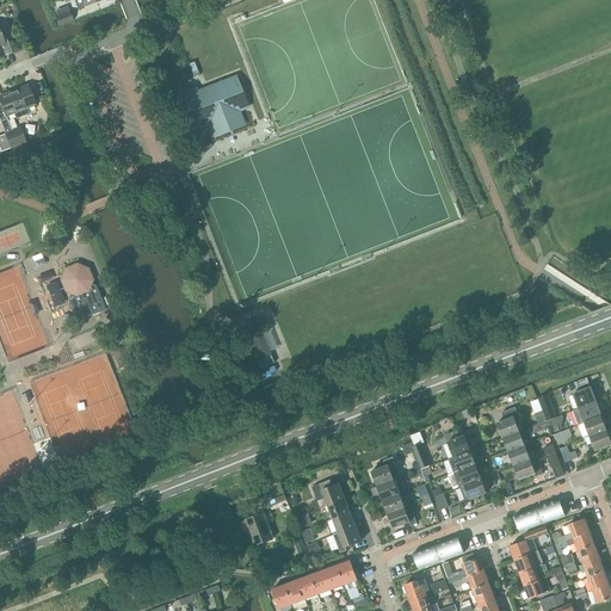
[(71,12),(55,18),(59,26),(74,20),(71,12)]
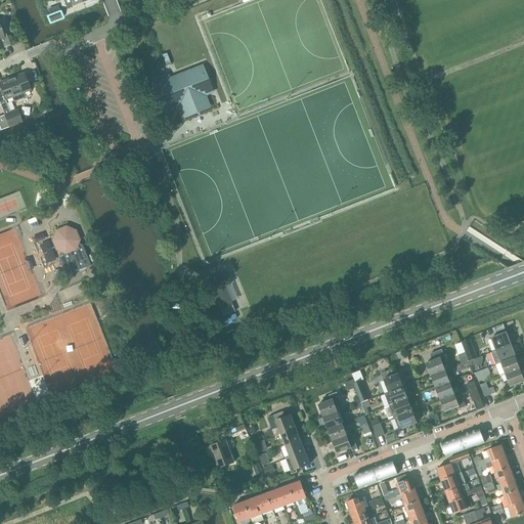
[(0,49),(10,45),(6,34),(3,33),(4,30),(2,24),(0,22),(0,49)]
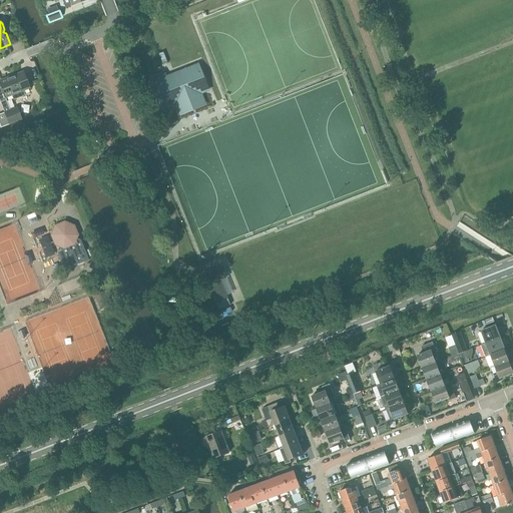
[(152,80),(148,82),(159,110),(175,104),(201,94),(209,91),(198,63),(166,75),(164,71),(150,77),(152,80)]
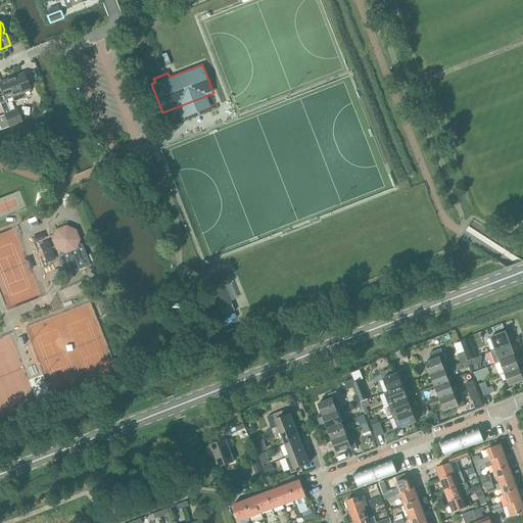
[(0,86),(1,89),(0,89),(0,103),(0,104),(4,115),(9,127),(22,122),(17,109),(10,112),(6,102),(5,100),(11,97),(13,102),(26,98),(24,93),(31,90),(24,74),(0,82),(0,86)]
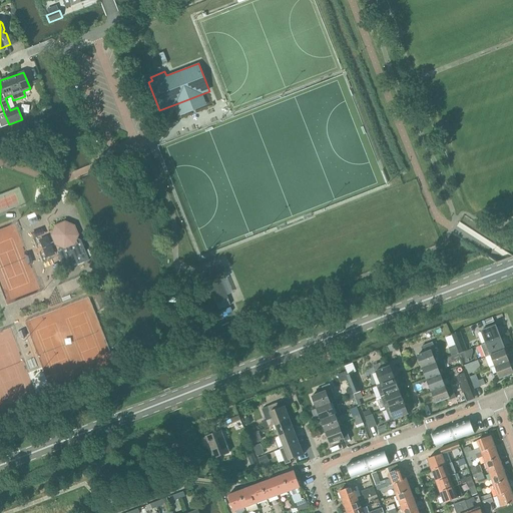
[(4,113),(0,114),(0,125),(1,127),(9,124),(4,113)]
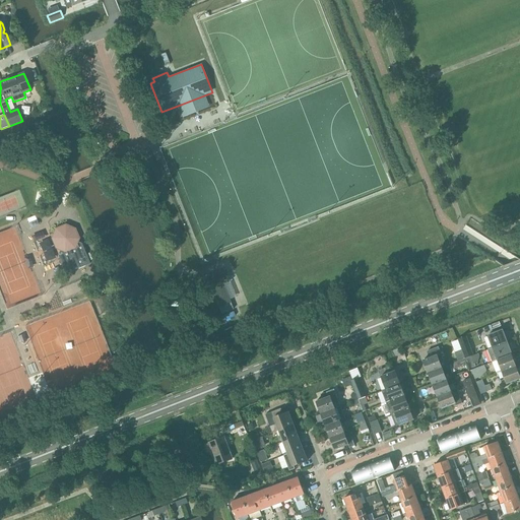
[(55,229),(53,234),(58,236),(62,246),(58,256),(65,274),(90,264),(81,244),(78,242),(79,239),(75,229),(65,224),(55,229)]
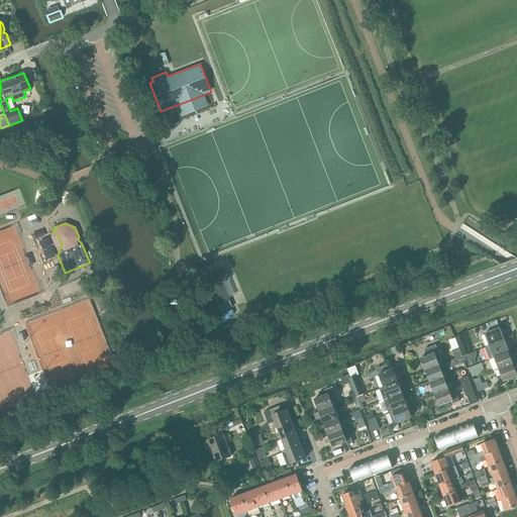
[(220,313),(232,308),(222,283),(229,280),(224,269),(206,276),(220,313)]
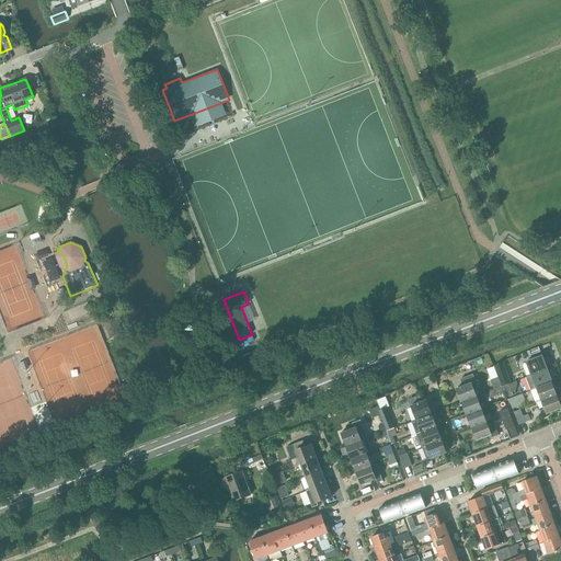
[(110,339),(119,334),(113,319),(104,323),(110,339)]
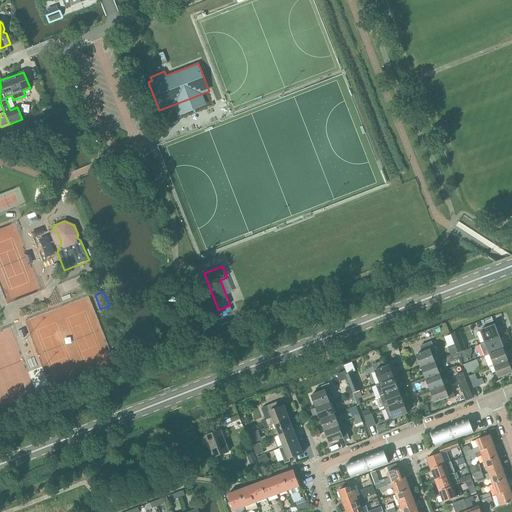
[(486,342),(499,337),(494,325),(481,330),(486,342)]
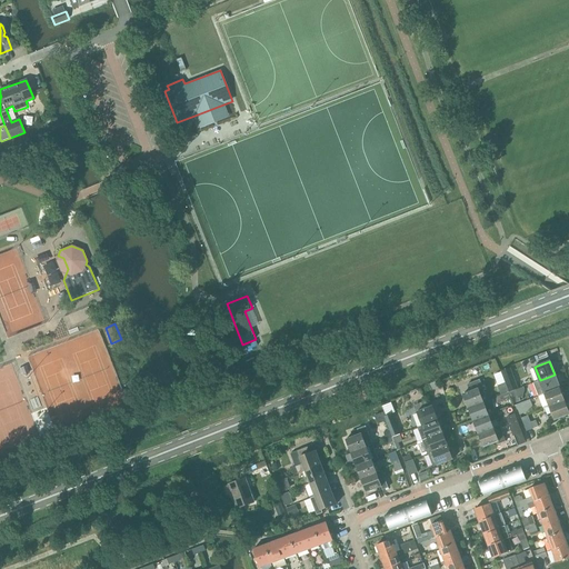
[(23,376),(29,373),(27,366),(20,368),(23,376)]
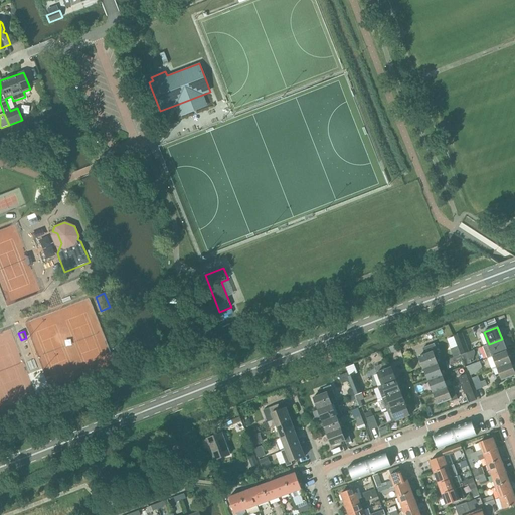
[(462,333),(454,336),(461,355),(469,352),(462,333)]
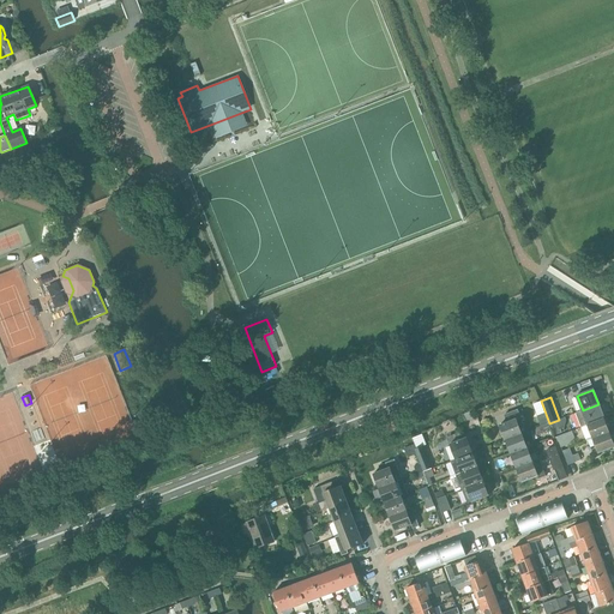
[(581,428),(589,425),(605,419),(599,404),(583,410),(576,414),(581,428)]
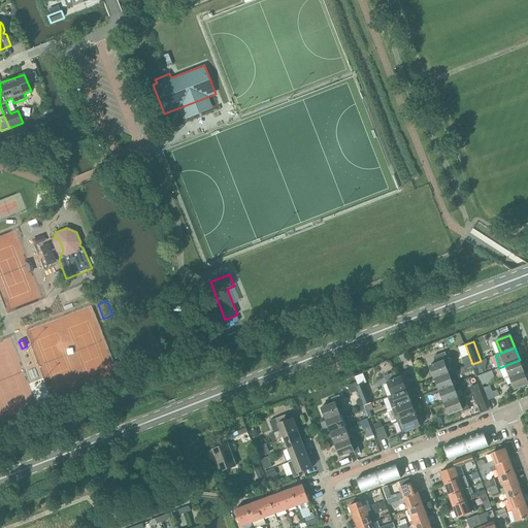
[(430,366),(435,378),(449,373),(453,372),(446,353),(434,357),(437,363),(430,366)]
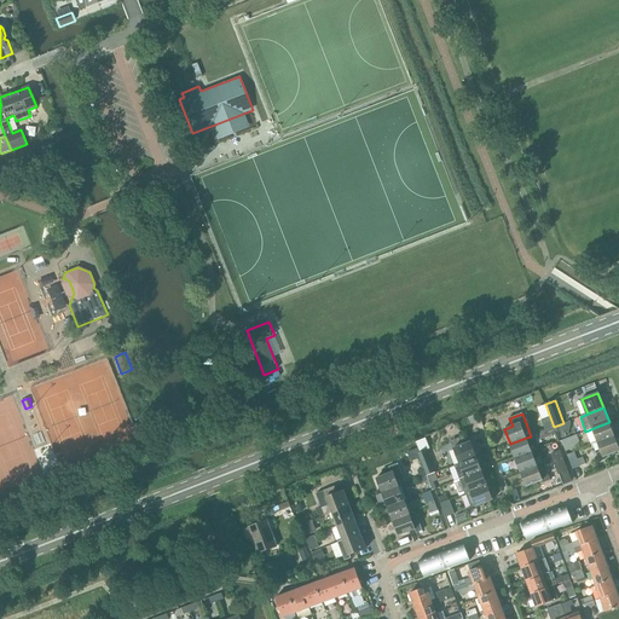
[(549,417),(542,420),(545,429),(553,427),(549,417)]
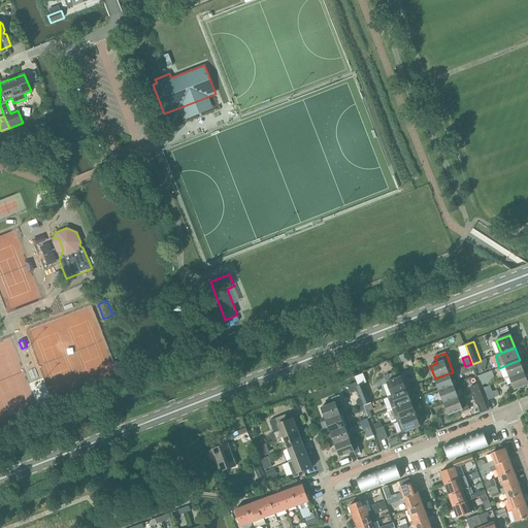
[(510,377),(524,372),(520,360),(506,365),(510,377)]
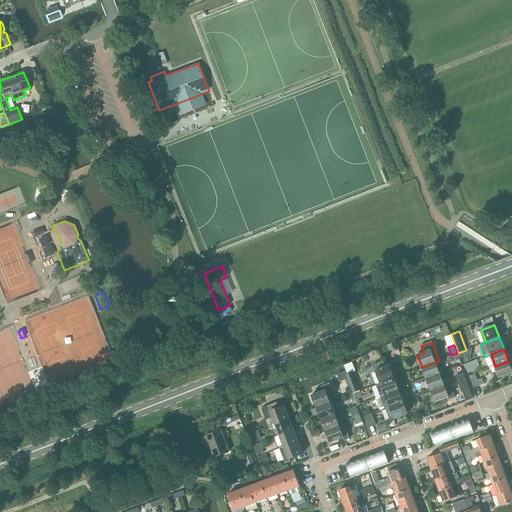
[(465,351),(458,353),(460,358),(462,364),(469,361),(465,351)]
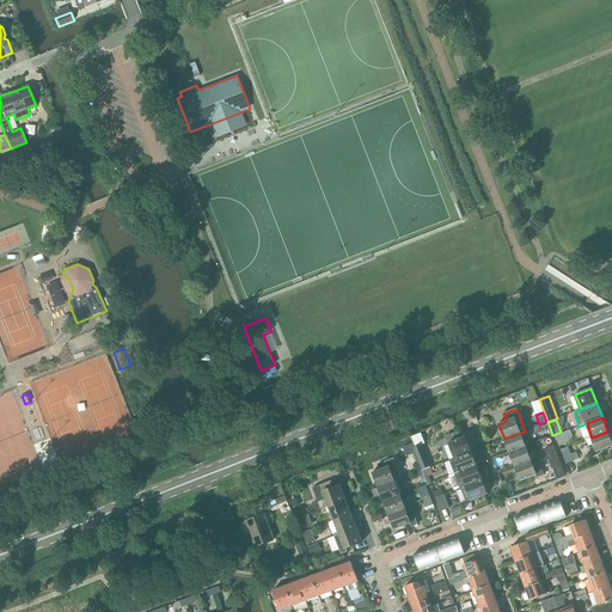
[(458,430),(446,435),(450,444),(456,458),(471,452),(465,438),(460,439),(458,430)]
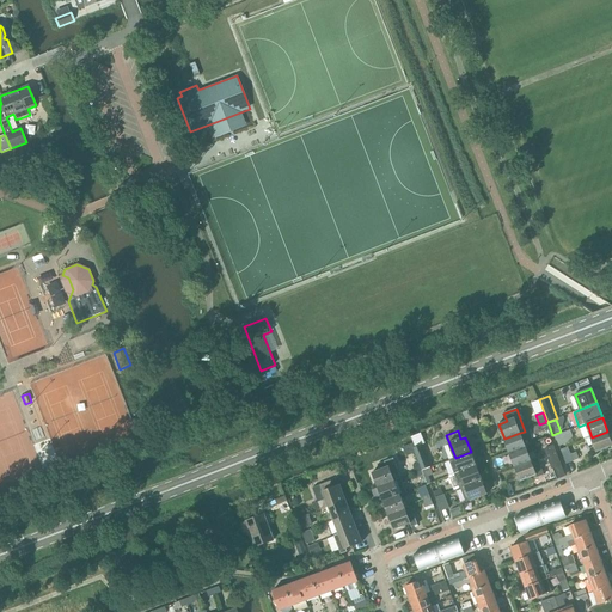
[(520,433),(505,439),(510,453),(526,447),(531,445),(526,430),(525,432),(520,433)]
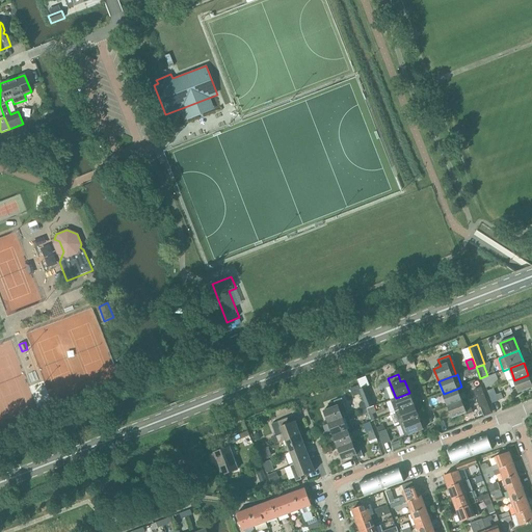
[(531,388),(531,384),(528,375),(514,380),(520,393),(531,388)]
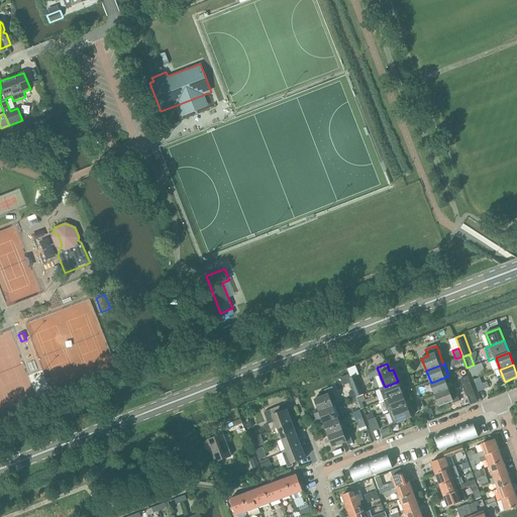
[(476,366),(470,368),(470,369),(473,377),(479,375),(476,366)]
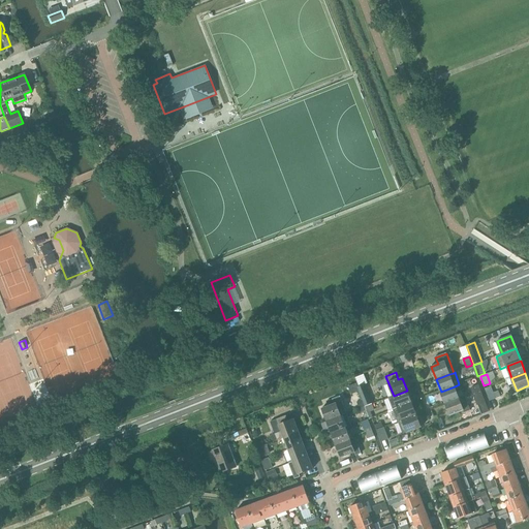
[(365,384),(358,387),(363,400),(365,407),(372,404),(365,384)]
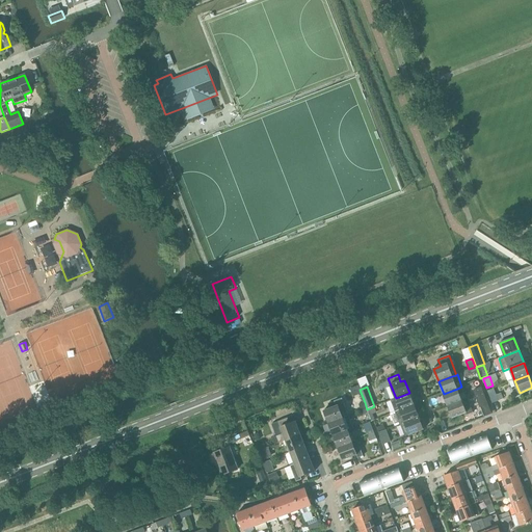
[(461,400),(457,389),(444,394),(448,405),(461,400)]
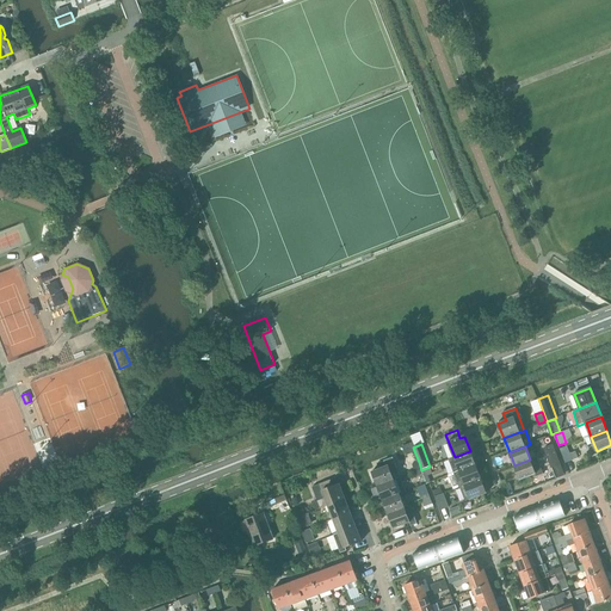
[(566,463),(573,461),(567,446),(560,449),(566,463)]
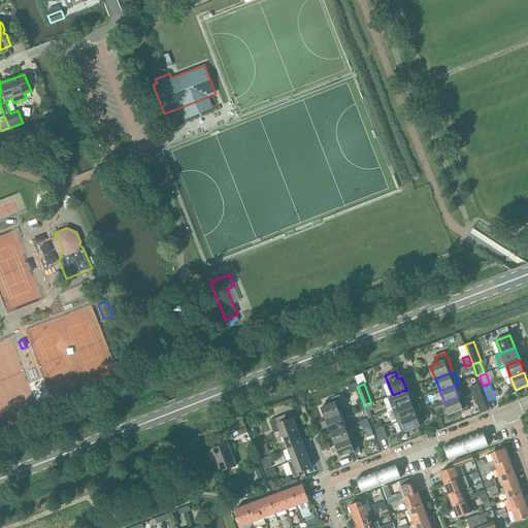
[(388,397),(392,409),(410,402),(406,390),(393,395),(388,397)]
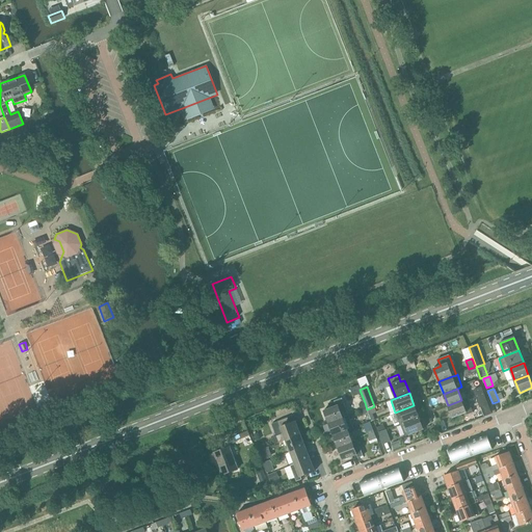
[(482,393),(475,396),(479,408),(487,405),(482,393)]
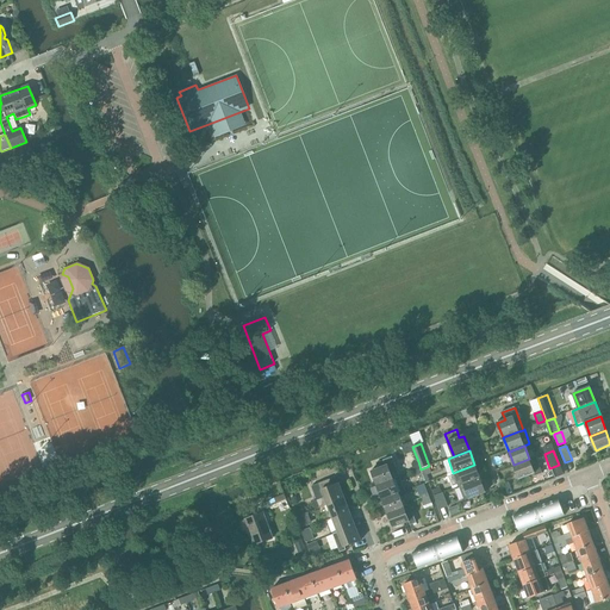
[(386,466),(372,471),(378,486),(400,477),(392,456),(384,460),(386,466)]
